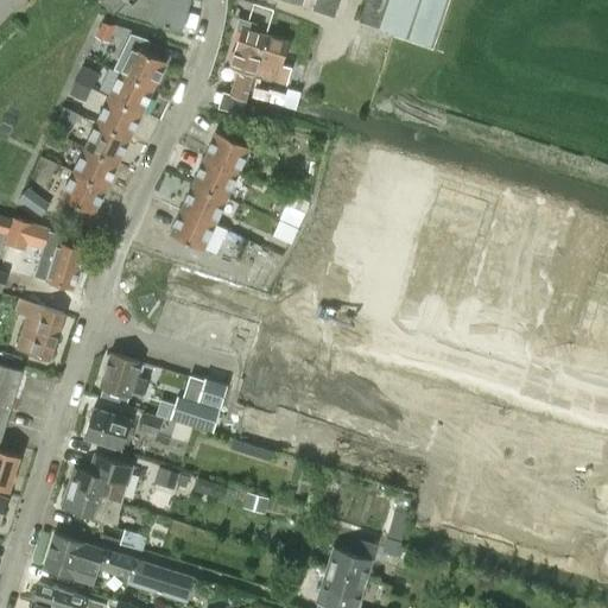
[(130,0),(119,0),(113,6),(116,10),(153,20),(158,0),(132,0),(132,1),(130,0)]
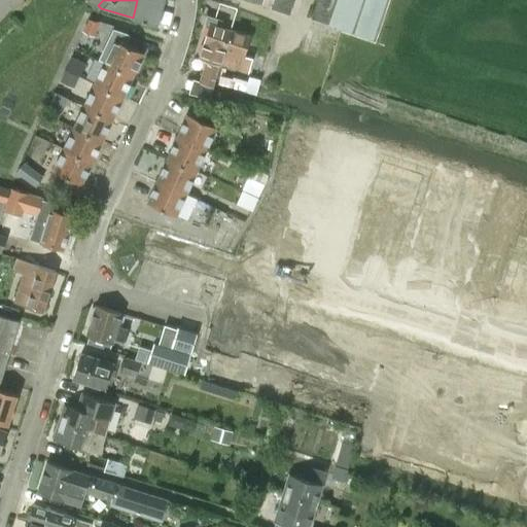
[(137,0),(133,18),(155,25),(163,0),(137,0)]
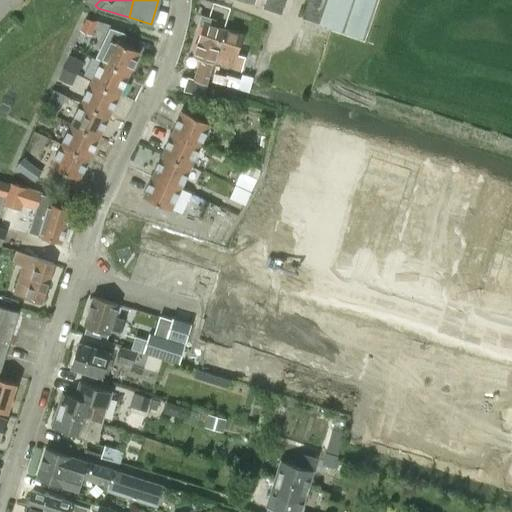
[(285,0),(265,0),(263,8),(281,14),(285,0)]
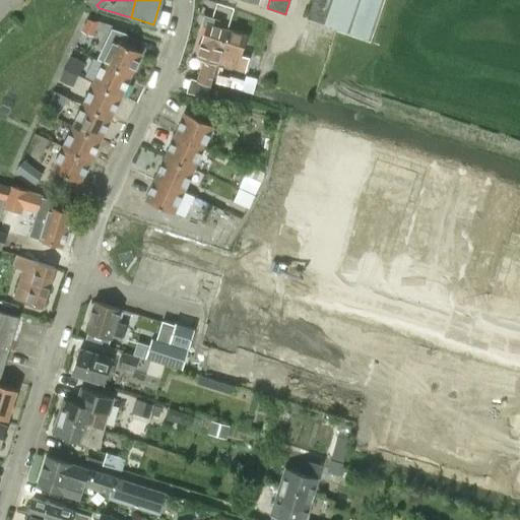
[(312,0),(307,16),(348,31),(368,39),(381,0),(312,0)]
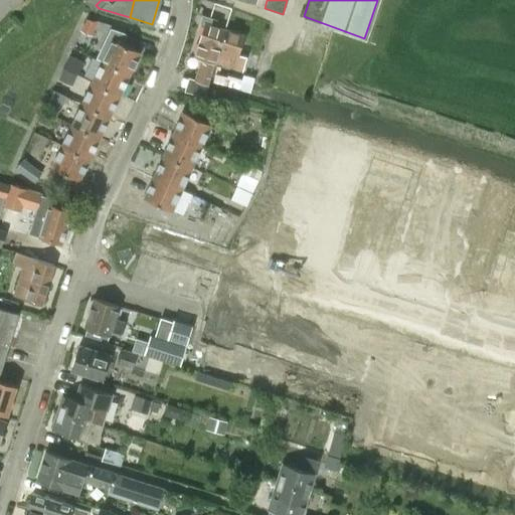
[(194,56),(201,58),(194,80),(208,84),(211,74),(211,72),(214,62),(225,30),(214,26),(216,20),(202,16),(199,24),(204,25),(194,56)]
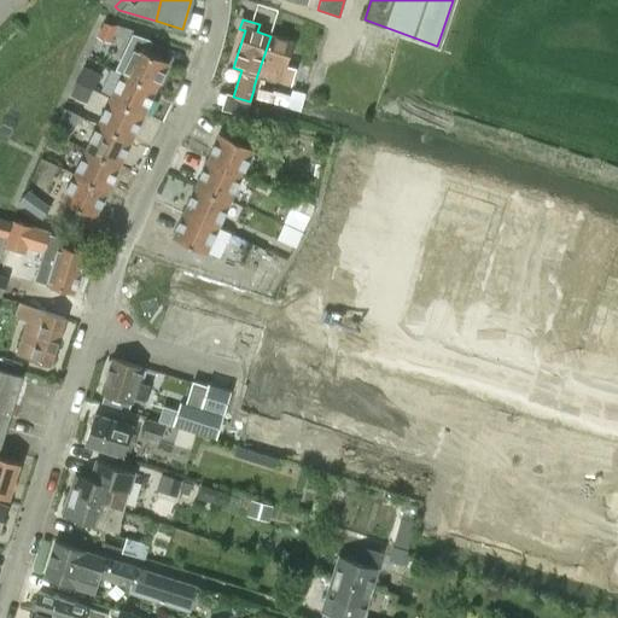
[(100,39),(128,51),(135,34),(115,25),(112,31),(105,28),(100,39)]
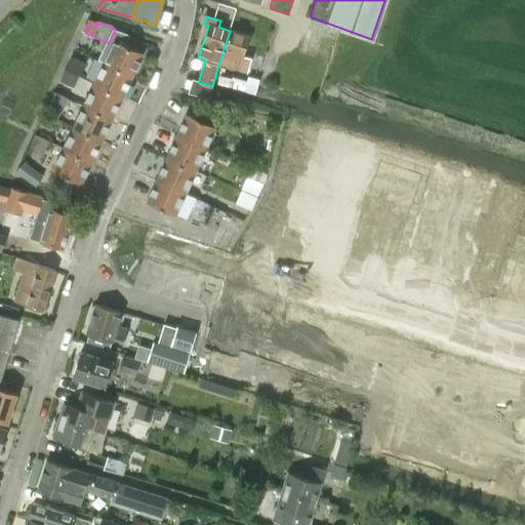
[(230,31),(218,64),(239,70),(249,37),(230,31)]
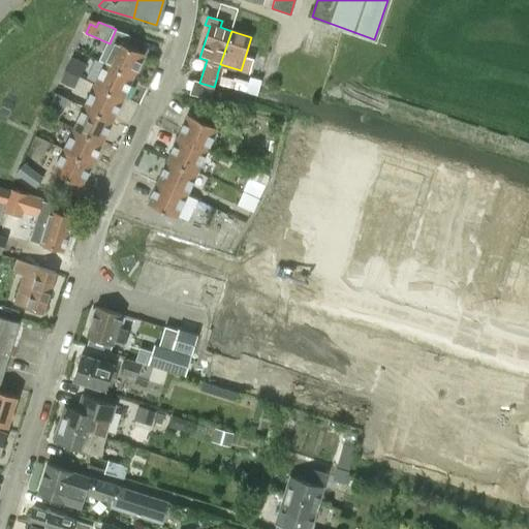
[(116,39),(105,62),(133,74),(144,53),(116,39)]
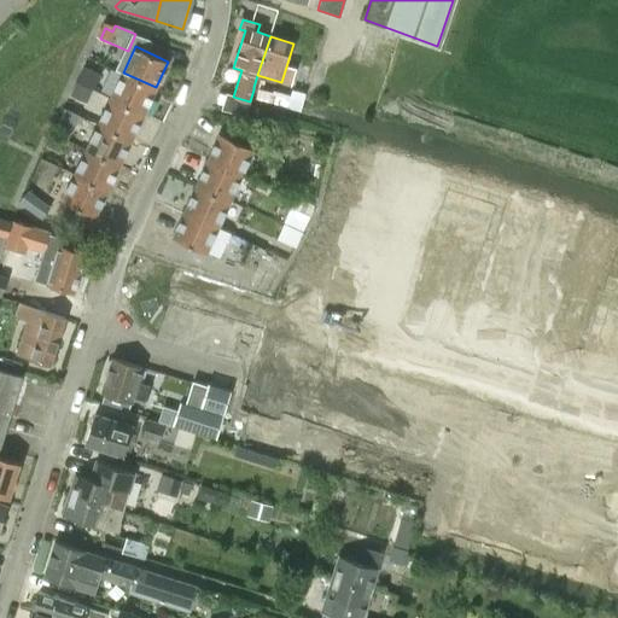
[(83,65),(75,81),(92,89),(93,89),(100,74),(98,73),(83,65)]
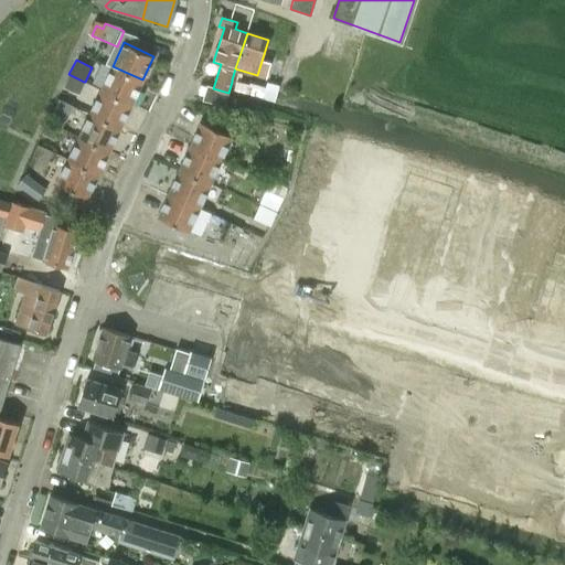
[(113,66),(102,89),(131,104),(142,80),(113,66)]
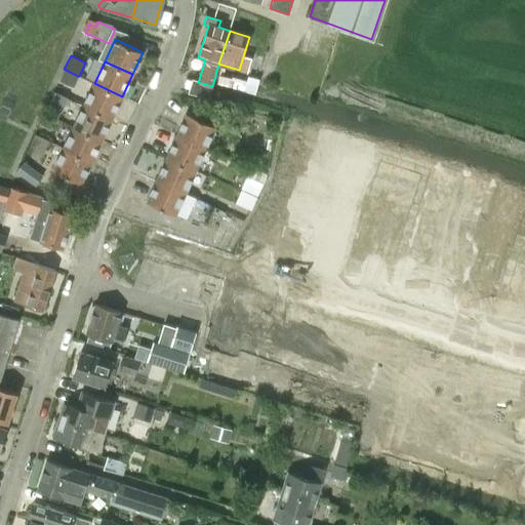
[(64,69),(58,80),(74,87),(79,76),(78,76),(64,69)]
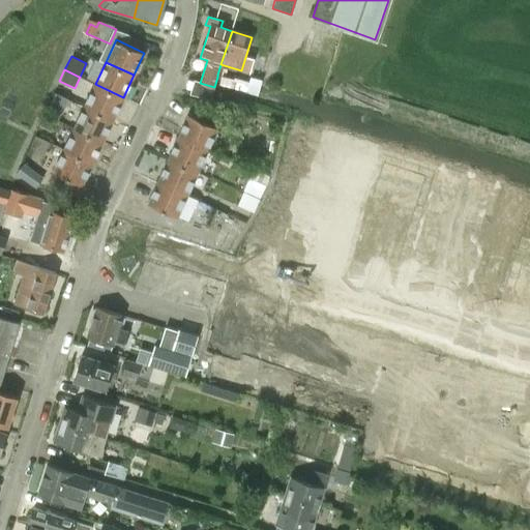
[(234,79),(231,88),(257,94),(260,81),(249,79),(248,82),(234,79)]
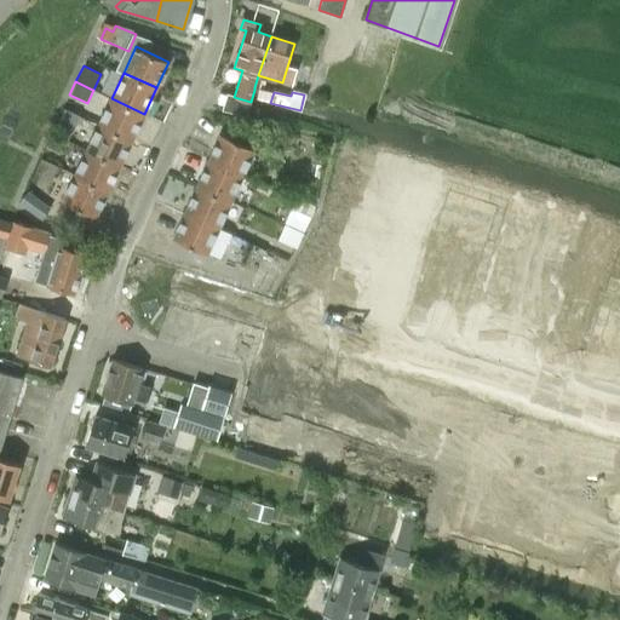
[(112,98),(99,124),(132,139),(144,114),(112,98)]
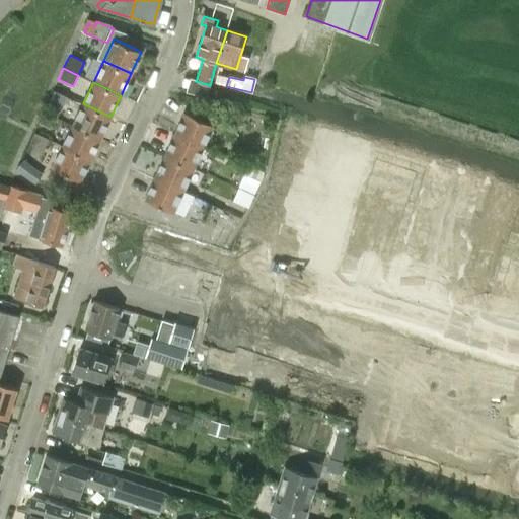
[(53,88),(45,105),(46,105),(55,109),(62,93),(54,88),(53,88)]
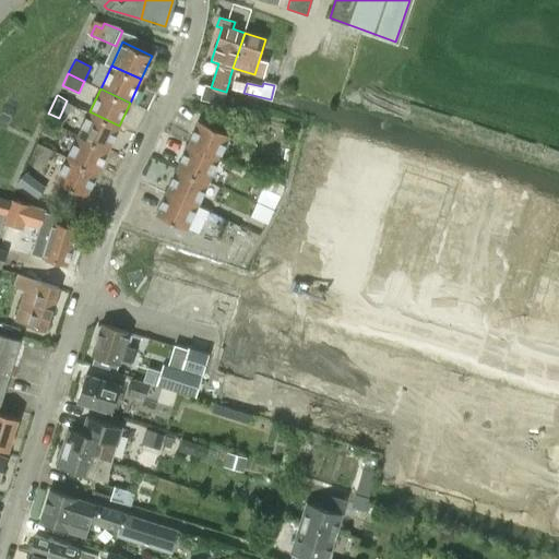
[(90,111),(78,135),(108,149),(119,126),(90,111)]
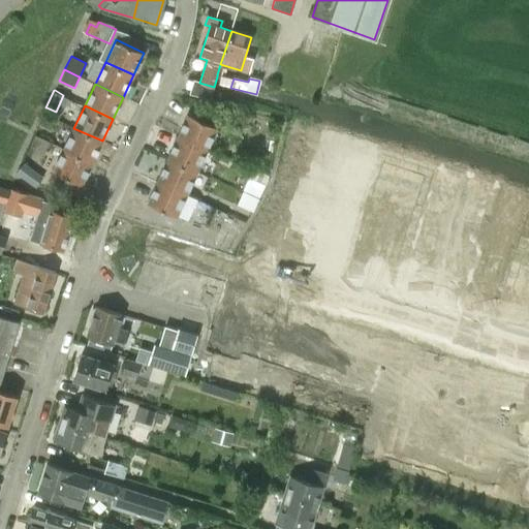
[(188,115),(178,137),(207,150),(217,127),(188,115)]
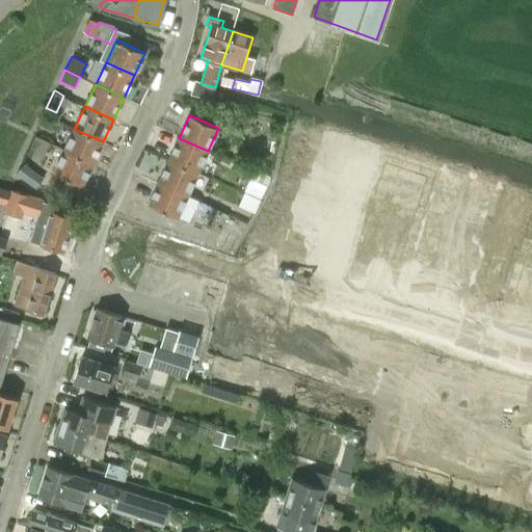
[(74,129),(64,151),(92,162),(103,141),(74,129)]
